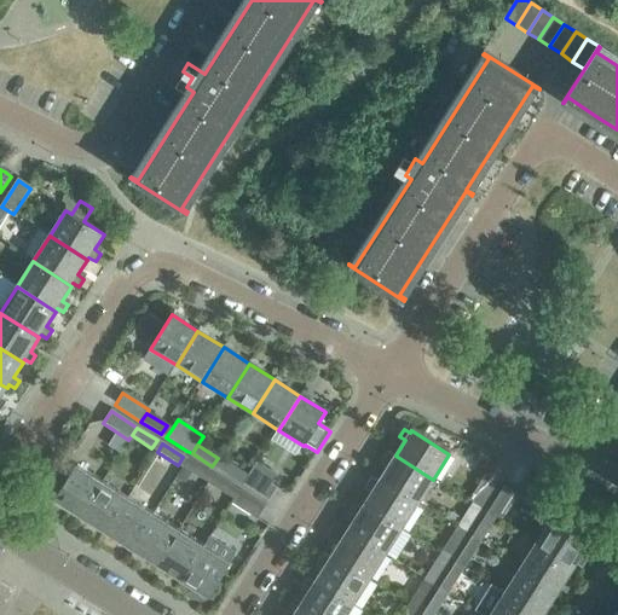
[(379,481),(417,504),(433,480),(396,456),(394,458),(388,453),(383,462),(388,465),(379,481)]
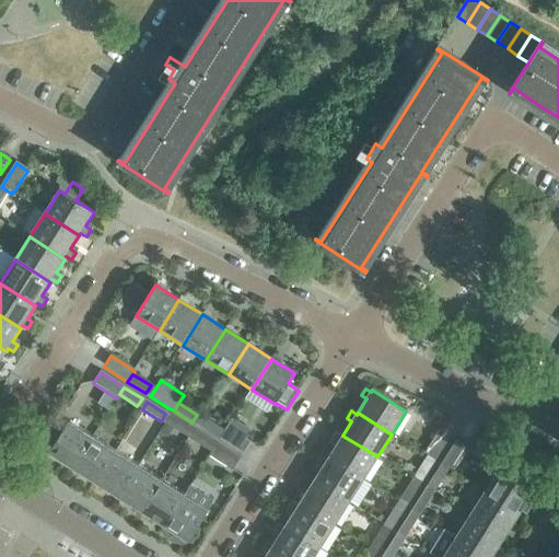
[(188,428),(171,417),(165,425),(184,436),(188,428)]
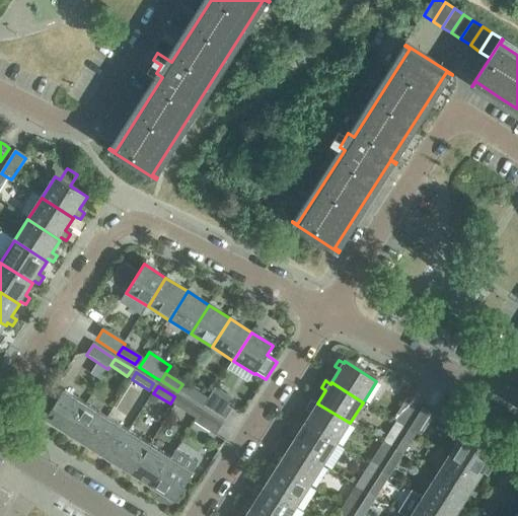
[(182,394),(199,404),(204,397),(187,387),(182,394)]
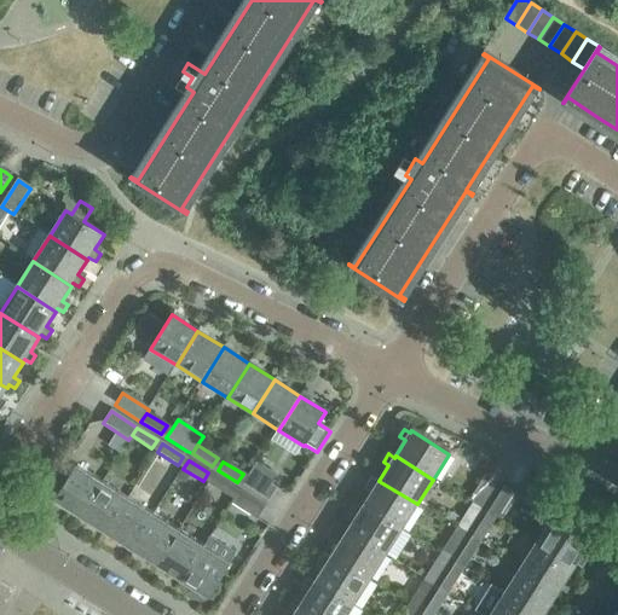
[(102,482),(76,466),(55,500),(56,502),(56,500),(80,516),(102,482)]
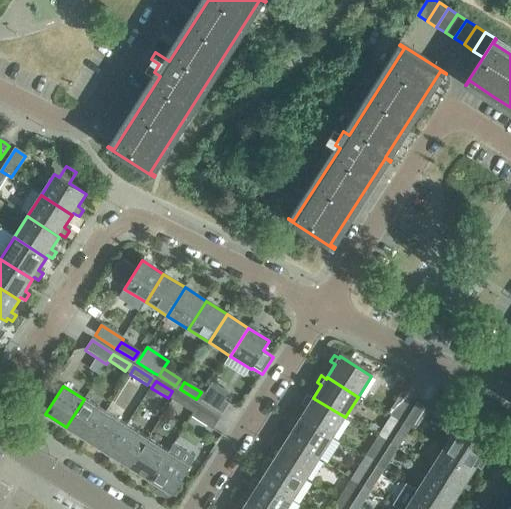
[(200,402),(222,415),(225,411),(228,405),(207,392),(200,402)]
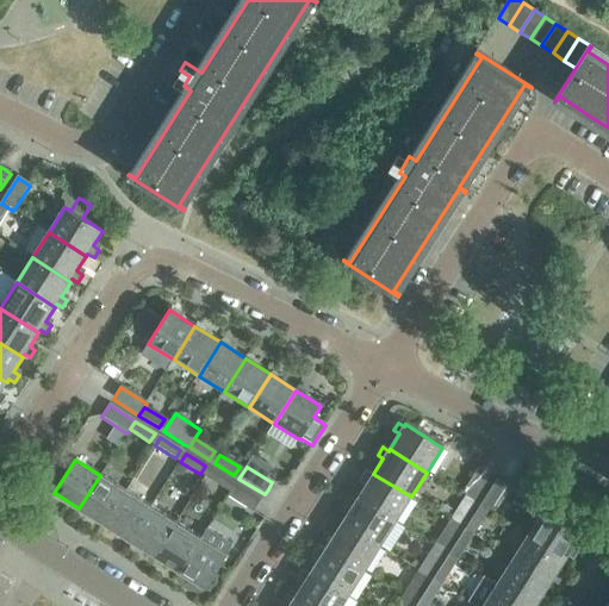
[(230,482),(210,469),(205,478),(225,489),(230,482)]
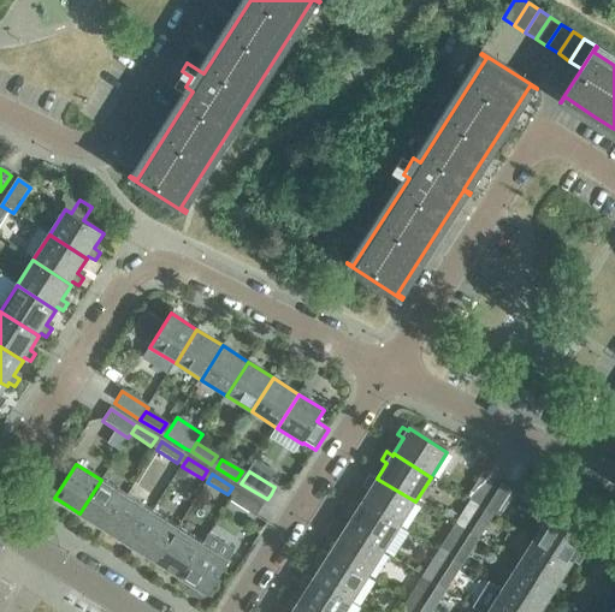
[(489,477),(483,474),(467,499),(479,507),(495,481),(489,477)]
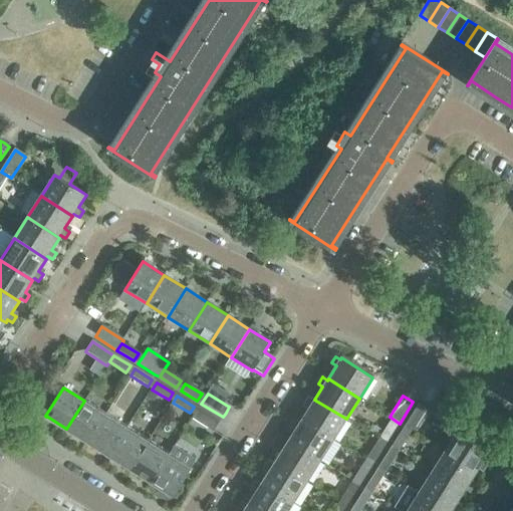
[(301,420),(332,441),(346,419),(314,400),(313,402),(308,399),(304,405),(309,408),(301,420)]
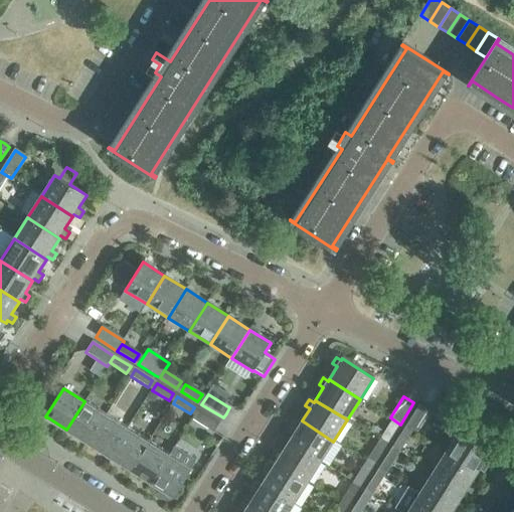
[(106,415),(84,401),(66,430),(89,444),(106,415)]
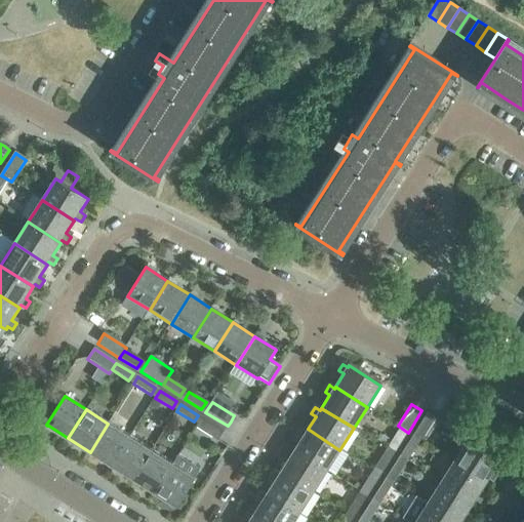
[(428,414),(413,436),(424,443),(438,420),(428,414)]
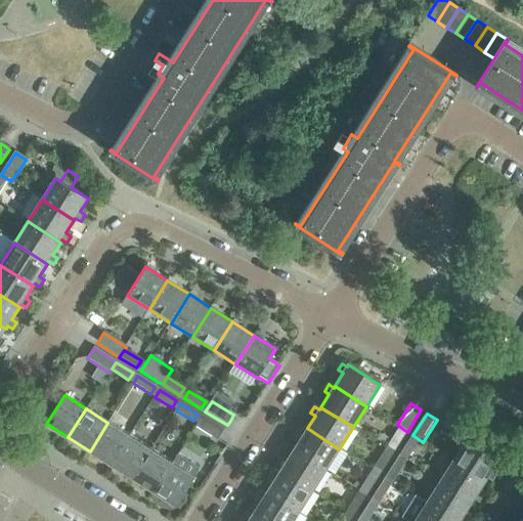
[(223,430),(202,417),(195,427),(217,441),(220,435),(223,430)]
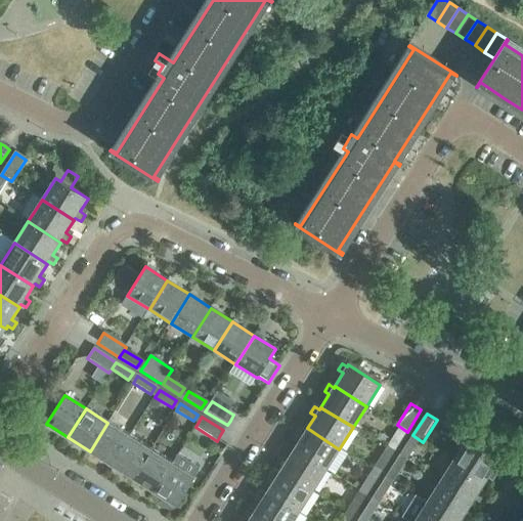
[(130,436),(107,423),(90,451),(112,465),(130,436)]
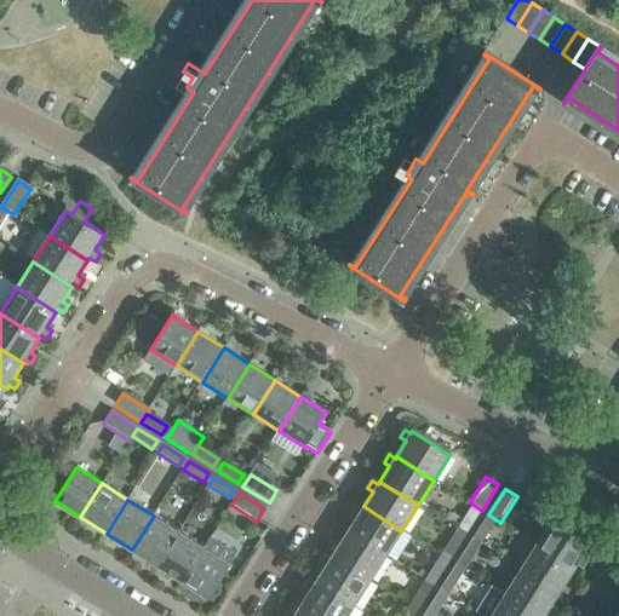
[(348,533),(385,557),(401,531),(364,506),(362,510),(356,506),(351,513),(357,517),(348,533)]
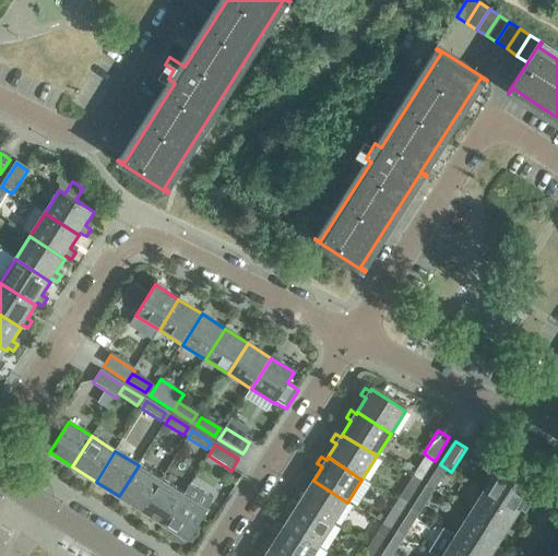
[(419,484),(431,465),(424,461),(412,480),(419,484)]
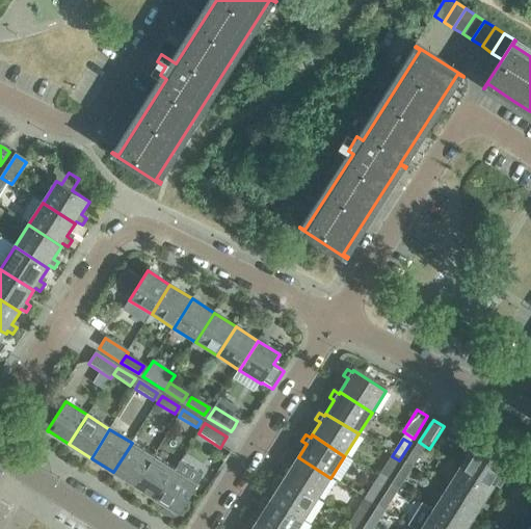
[(153,456),(132,443),(113,472),(135,485),(153,456)]
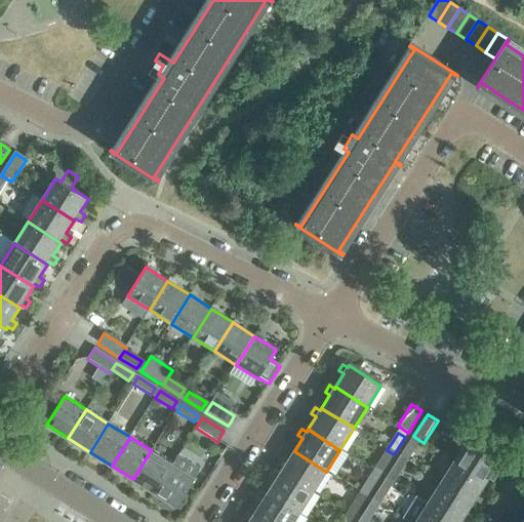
[(454,463),(486,482),(488,480),(493,483),(497,477),(492,474),(500,460),(469,440),(454,463)]
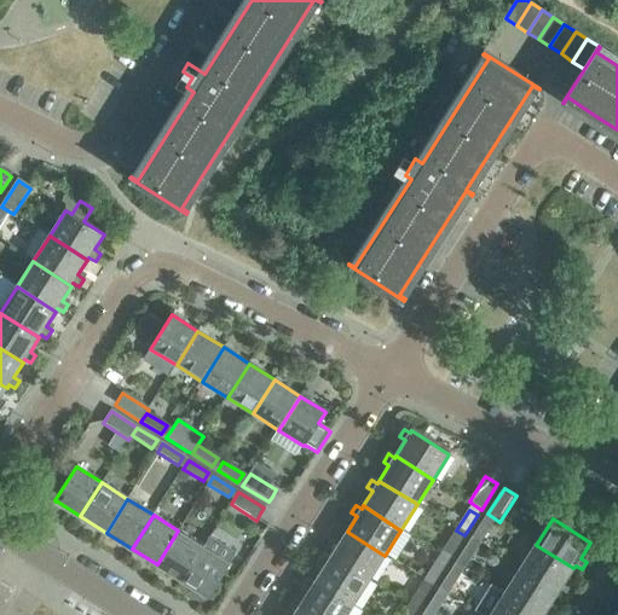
[(484,520),(471,539),(480,545),(492,524),(484,520)]
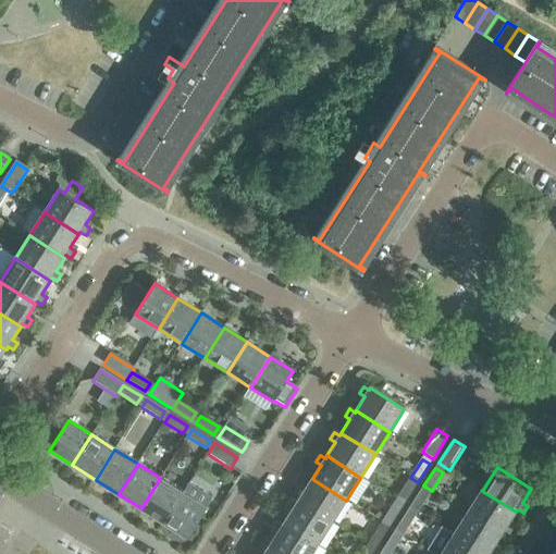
[(183,493),(160,478),(141,508),(163,524),(183,493)]
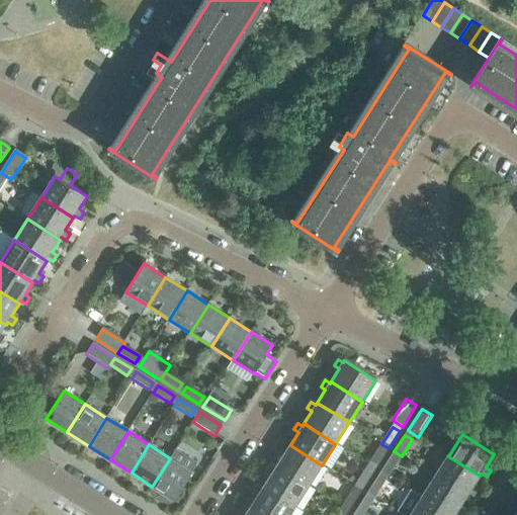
[(276,466),(308,487),(322,465),(290,445),(288,447),(283,444),(280,450),(284,453),(276,466)]
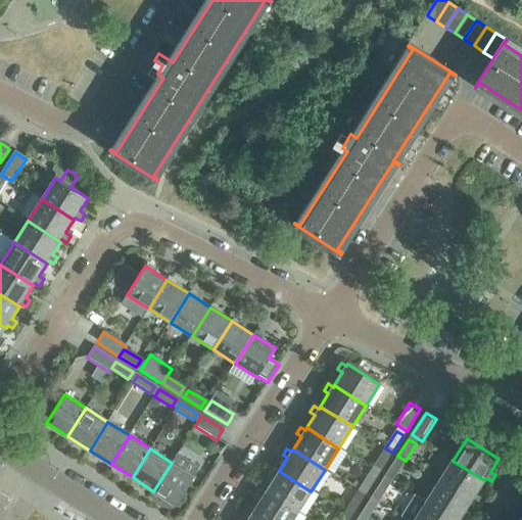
[(379,474),(390,457),(383,453),(372,469),(379,474)]
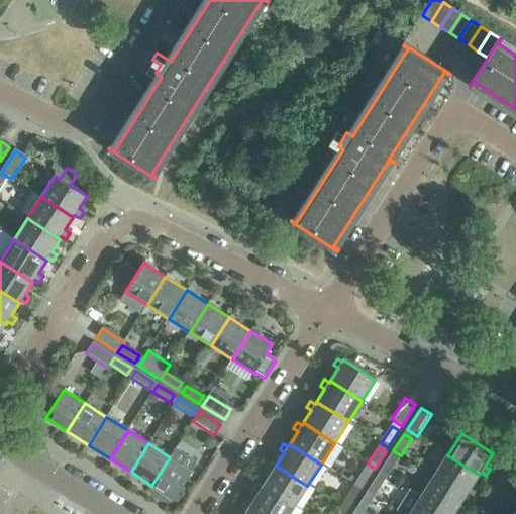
[(391,454),(380,472),(388,477),(398,459),(391,454)]
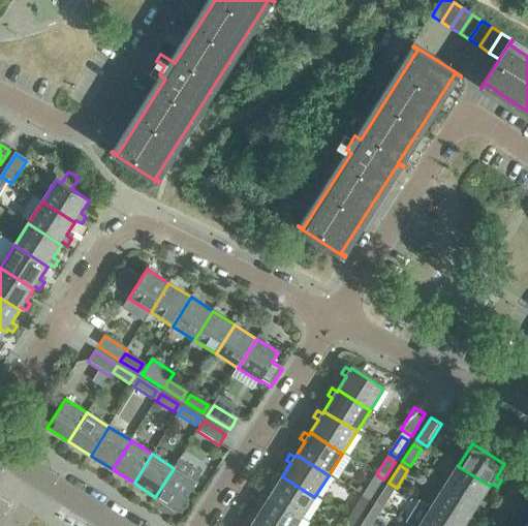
[(444,488),(476,508),(477,505),(484,509),(488,502),(482,499),(490,486),(458,466),(444,488)]
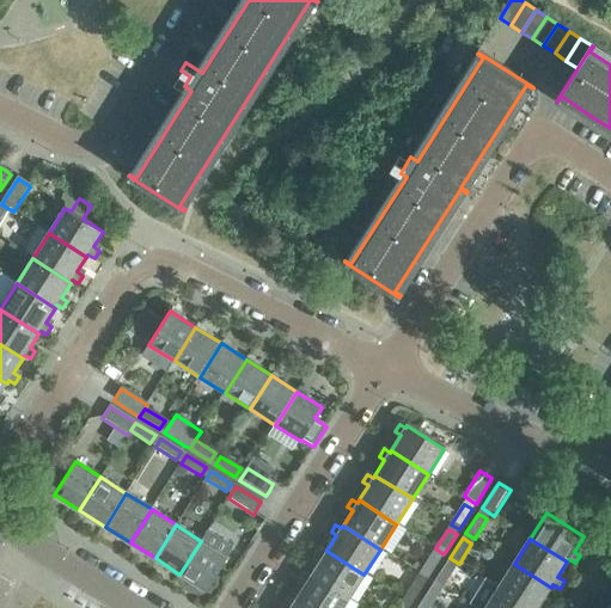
[(227,557),(201,541),(179,575),(205,590),(206,590),(227,557)]
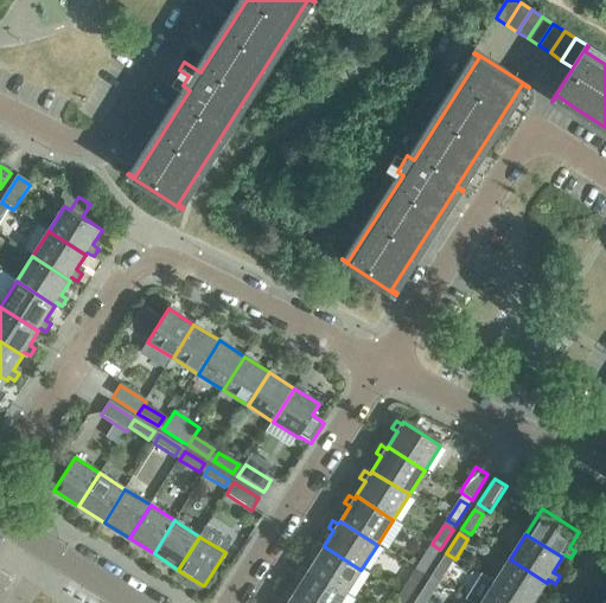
[(308,571),(345,595),(361,570),(324,546),(323,549),(317,544),(312,552),(318,556),(308,571)]
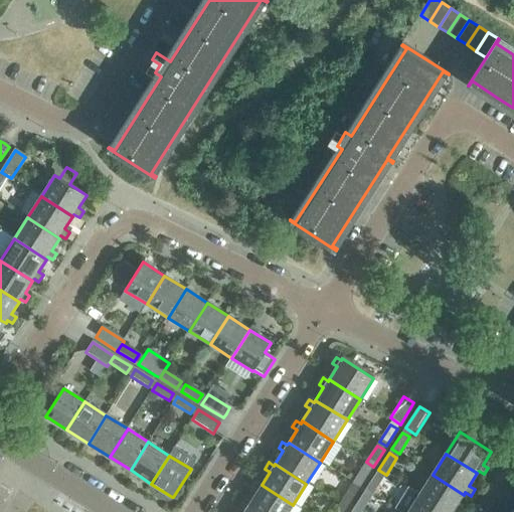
[(360,488),(370,471),(363,467),(353,483),(360,488)]
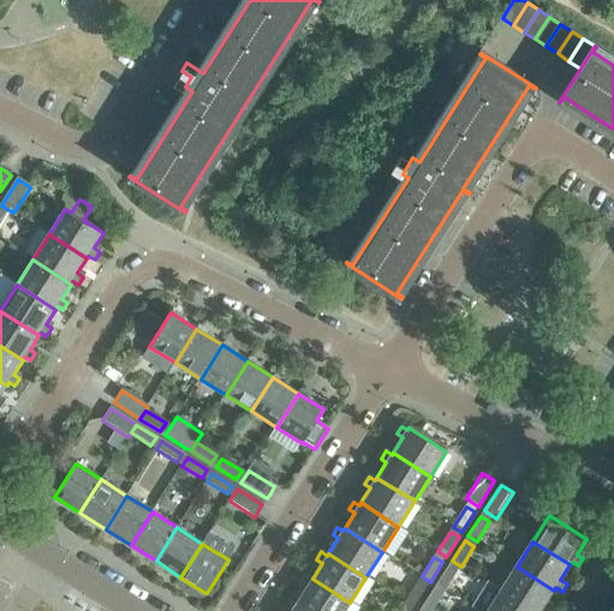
[(448,565),(436,586),(445,592),(458,571),(448,565)]
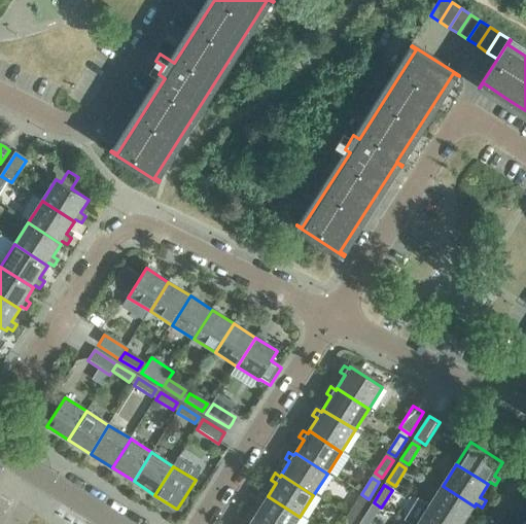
[(428,508),(454,523),(470,523),(471,522),(466,519),(475,507),(443,486),(428,508)]
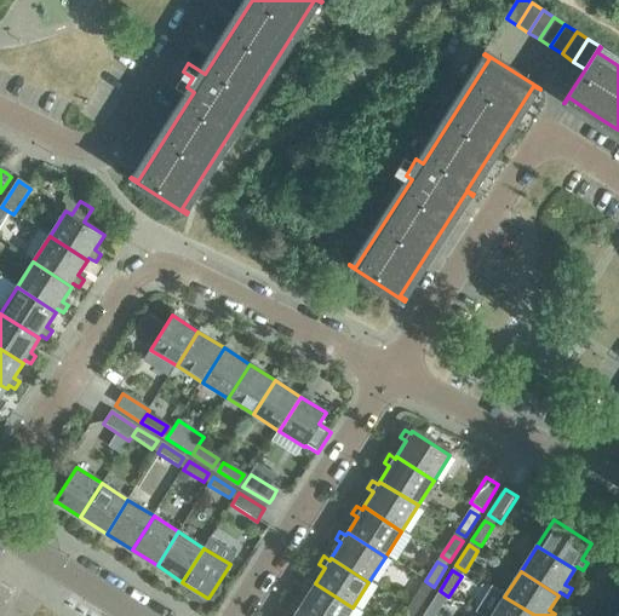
[(298,609),(309,615),(347,615),(353,608),(315,583),(313,586),(308,582),(303,589),(308,593),(298,609)]
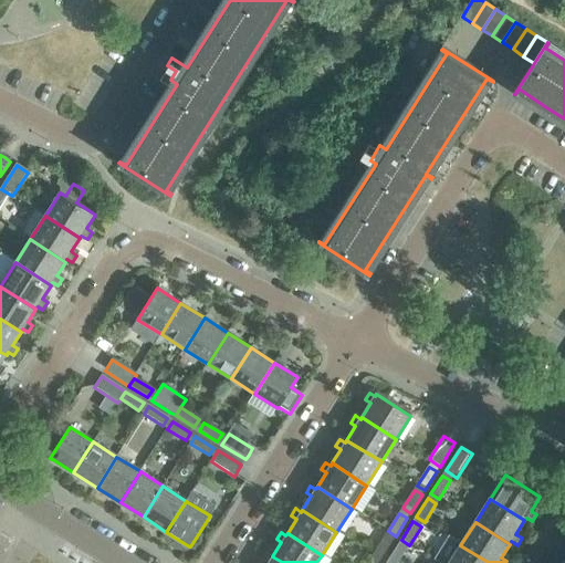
[(380,560),(393,541),(385,537),(373,555),(380,560)]
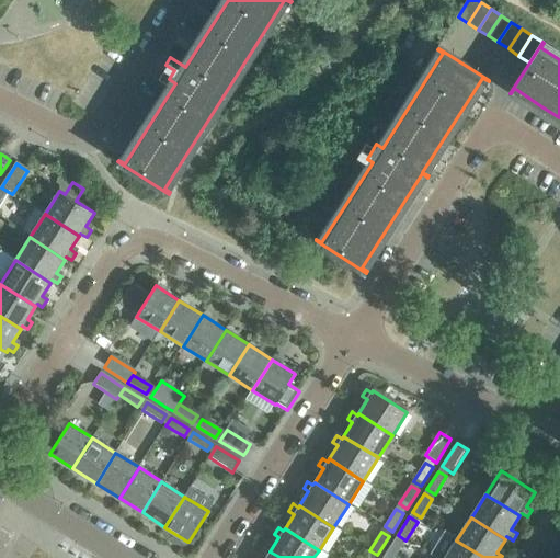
[(395,541),(385,557),(395,557),(403,545),(395,541)]
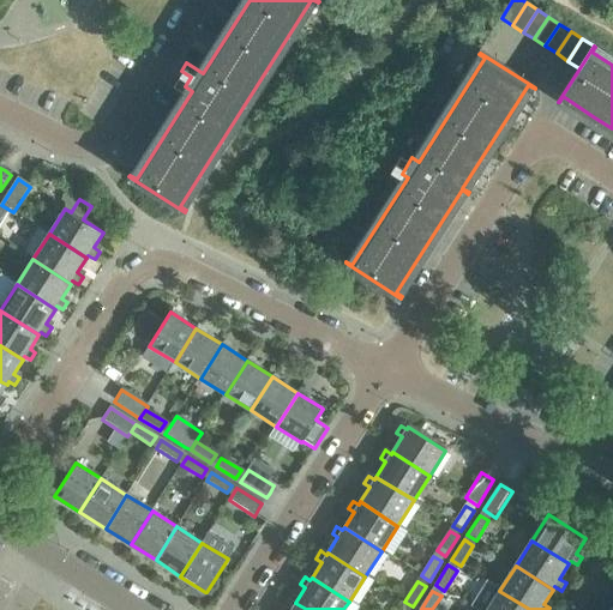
[(529,609),(499,591),(487,609),(529,609)]
